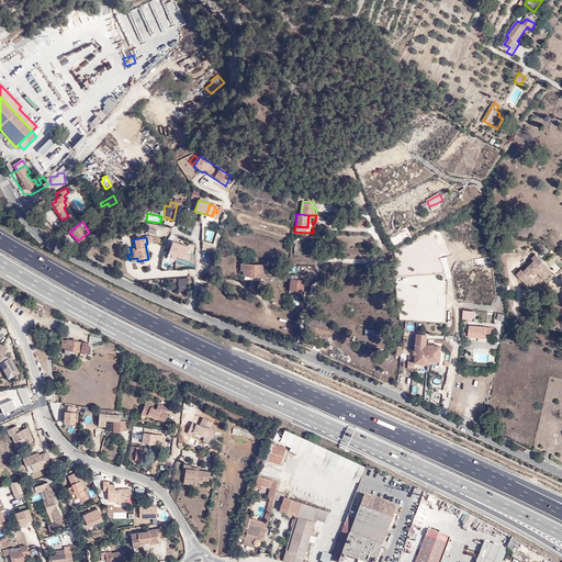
[(211,240),(202,238),(201,247),(210,249),(211,240)]
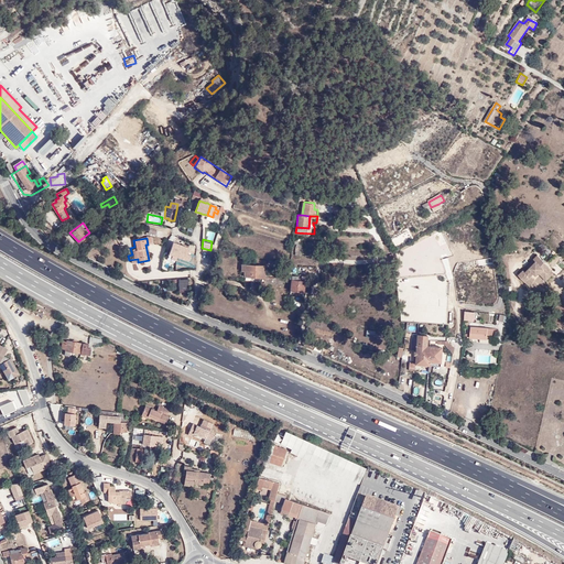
[(173,243),(169,257),(172,258),(170,263),(175,266),(176,260),(187,263),(192,249),(173,243)]
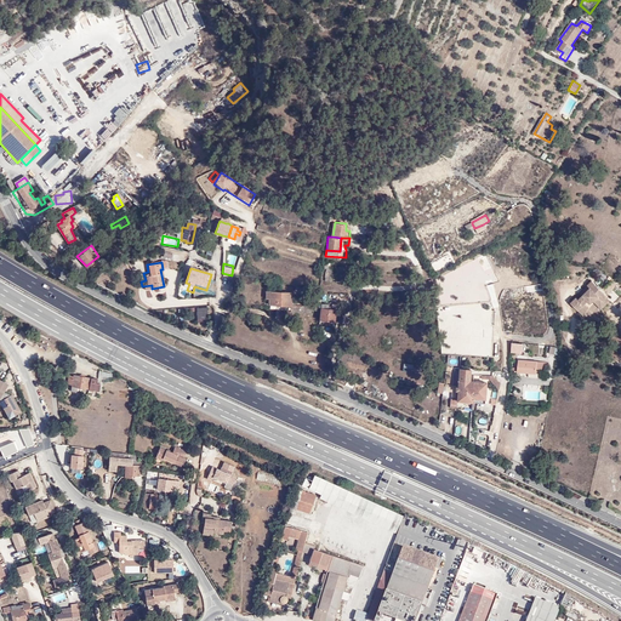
[(600,307),(608,298),(605,295),(605,294),(591,279),(582,288),(585,290),(582,294),(577,297),(575,296),(569,302),(576,308),(584,302),(587,298),(590,301),(592,298),(600,307)]
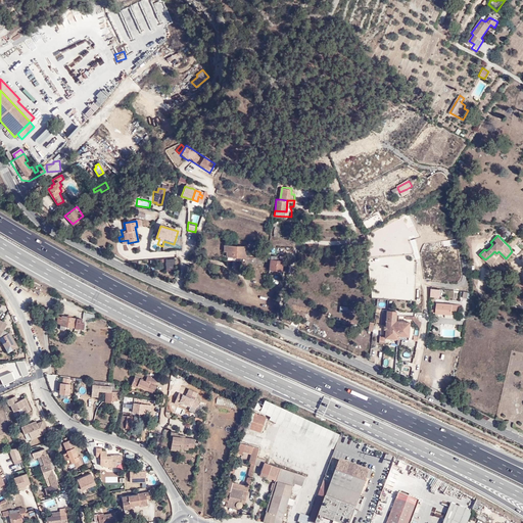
[(224,251),(227,251),(227,260),(245,262),(245,246),(224,246),(224,251)]
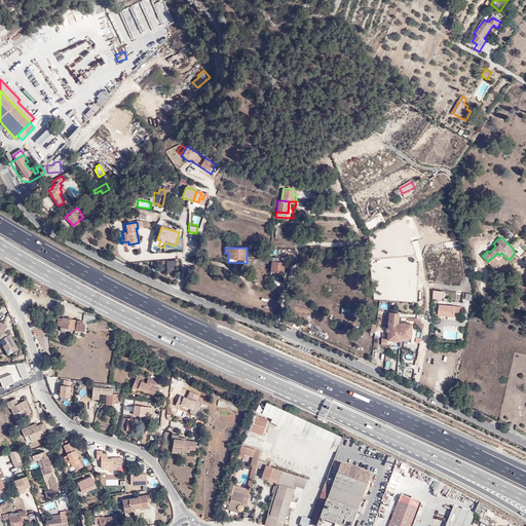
[(494,256),(488,261),(492,265),(497,259),(494,256)]
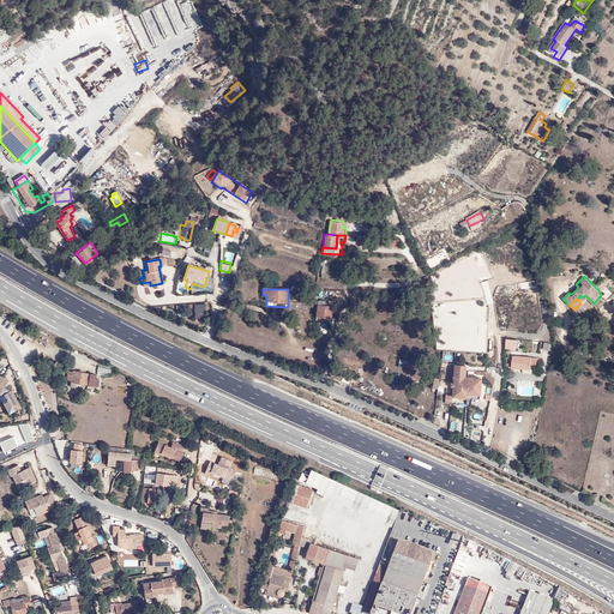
[(206,302),(196,302),(196,317),(206,317),(206,302)]
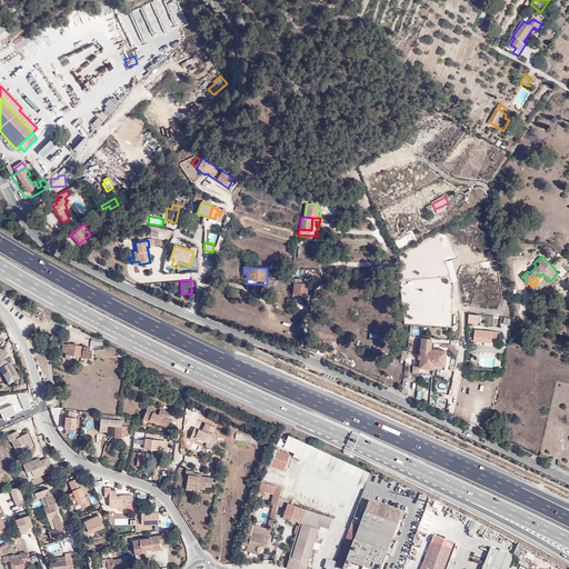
[(309,292),(309,281),(303,281),(296,280),(295,291),(309,292)]
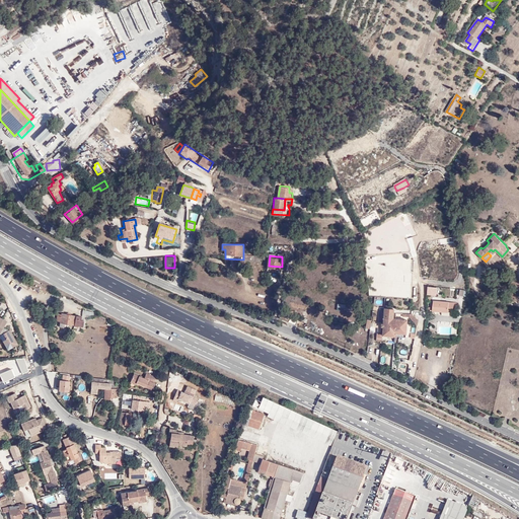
[(436,285),(429,284),(428,291),(436,292),(436,285)]
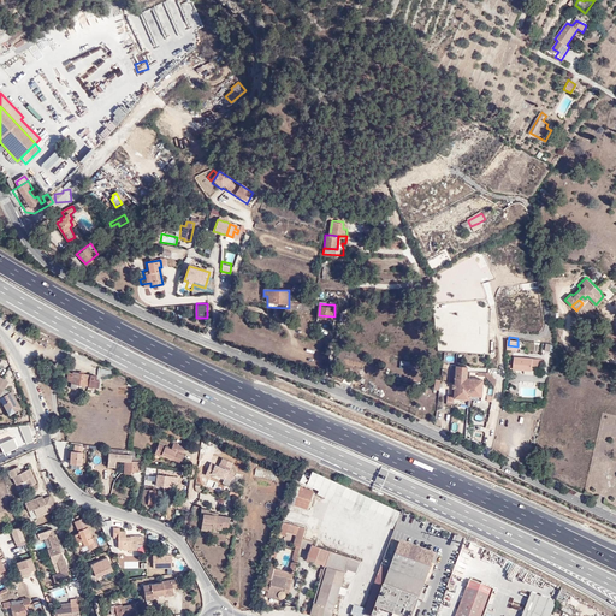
[(519,351),(534,351),(534,342),(519,342),(519,351)]
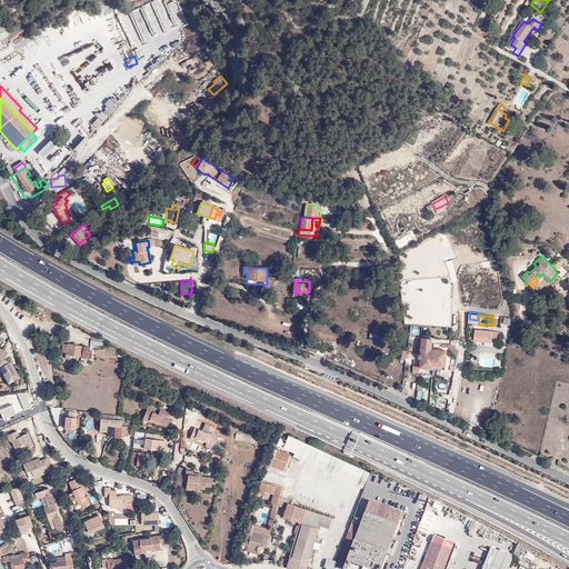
[(500,329),(476,327),(475,338),(491,340),(492,337),(499,338),(500,329)]
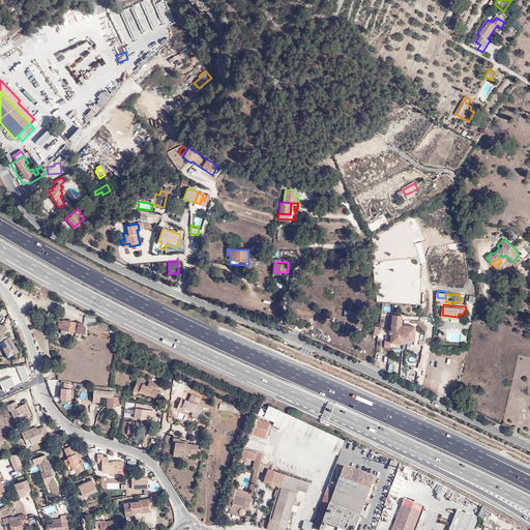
[(394,314),(392,337),(392,342),(406,343),(406,340),(416,340),(416,325),(403,324),(404,319),(404,315),(394,314)]
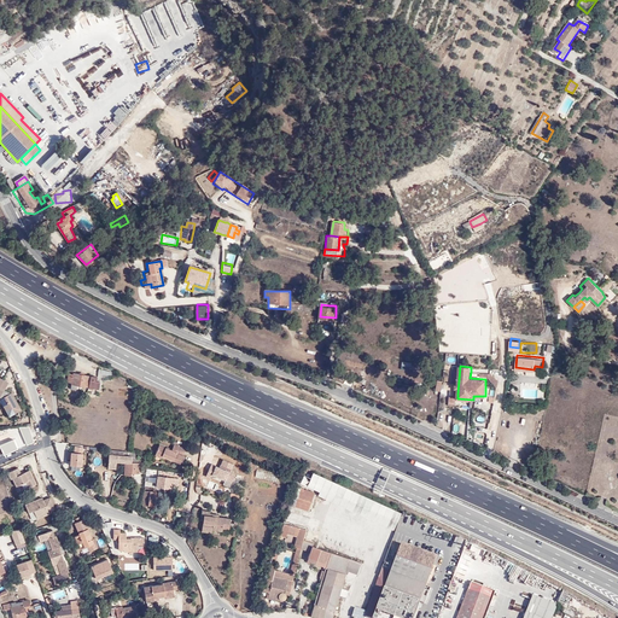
[(77,383),(92,385),(93,378),(89,377),(89,375),(74,372),(74,373),(65,372),(64,379),(77,383)]
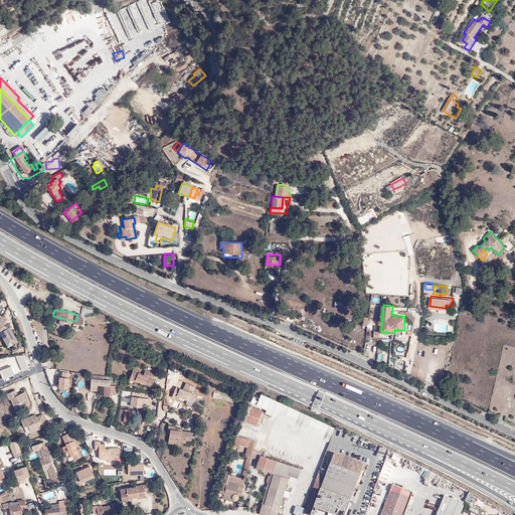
[(0,326),(1,328),(0,329),(0,332),(15,343),(15,342),(12,335),(8,328),(5,325),(4,327),(3,326),(6,320),(0,315),(0,326)]
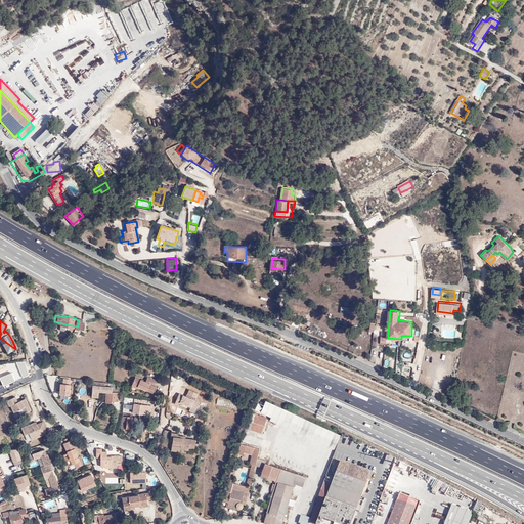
[(12,341),(15,348),(18,347),(10,332),(8,334),(12,341)]
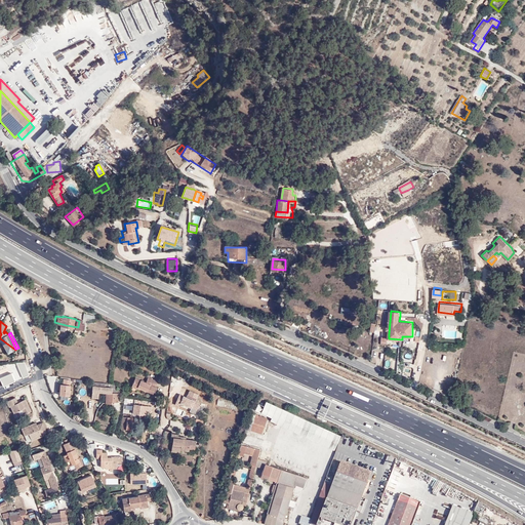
[(15,350),(0,338),(0,340),(6,354),(15,350)]
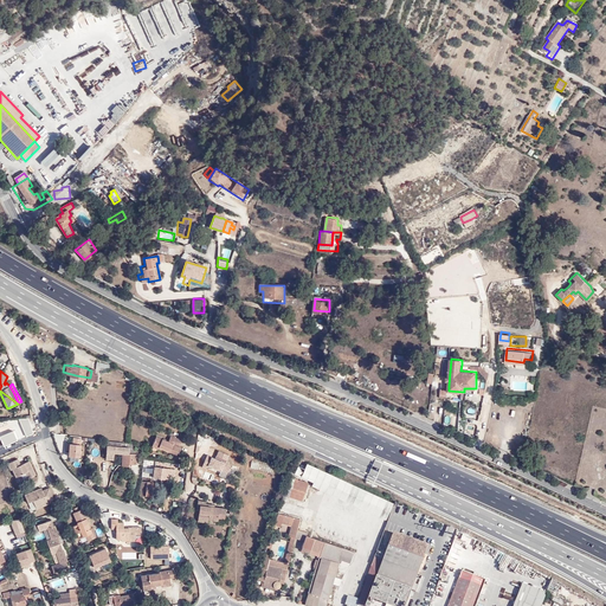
[(152,442),(159,445),(174,452),(181,438),(171,432),(167,439),(155,433),(152,442)]
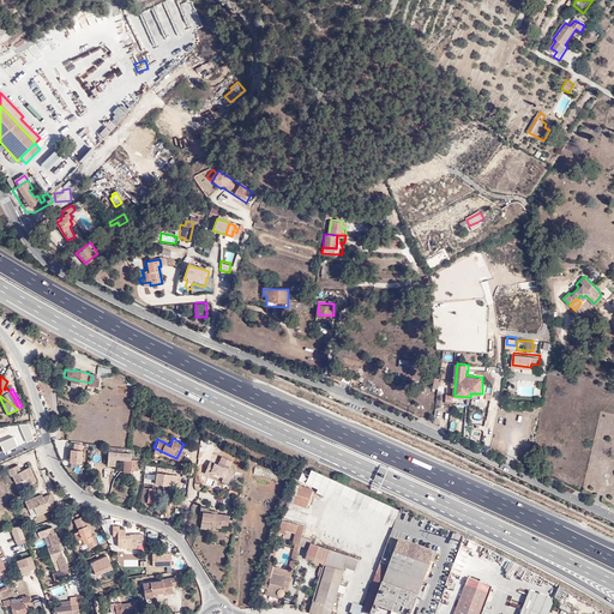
[(80,467),(82,447),(68,446),(67,467),(80,467)]
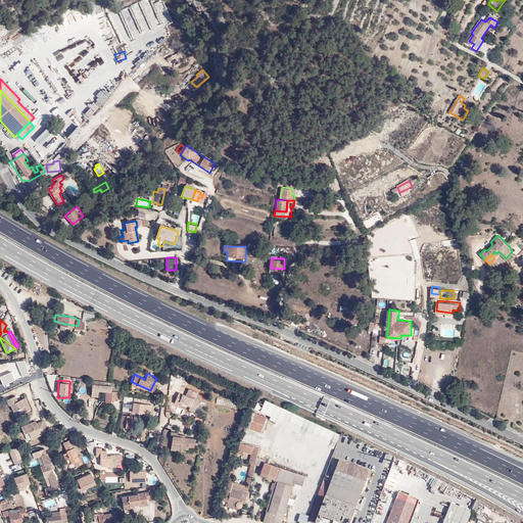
[(105,383),(93,381),(91,396),(98,397),(98,391),(106,392),(105,402),(110,403),(110,401),(116,401),(117,393),(111,392),(111,387),(105,386),(105,383)]
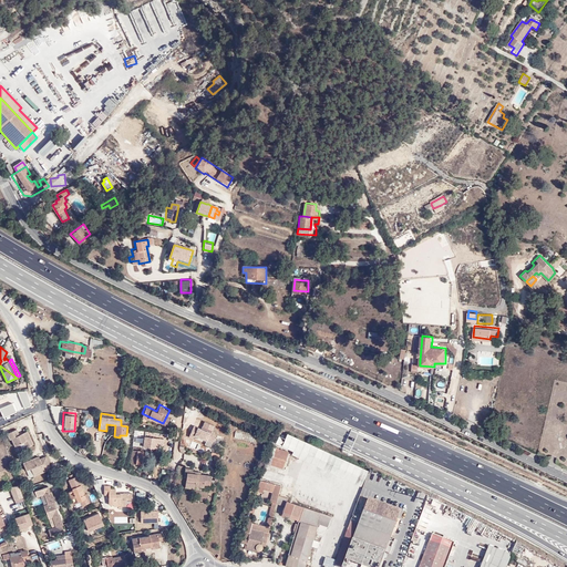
[(202,426),(193,423),(188,436),(212,444),(216,433),(212,432),(215,423),(204,420),(202,426)]
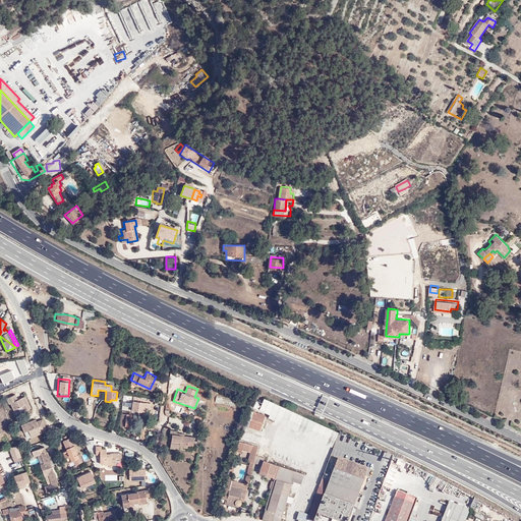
[(13,395),(6,398),(8,404),(10,403),(13,410),(21,406),(23,411),(30,409),(24,397),(17,400),(15,400),(13,395)]
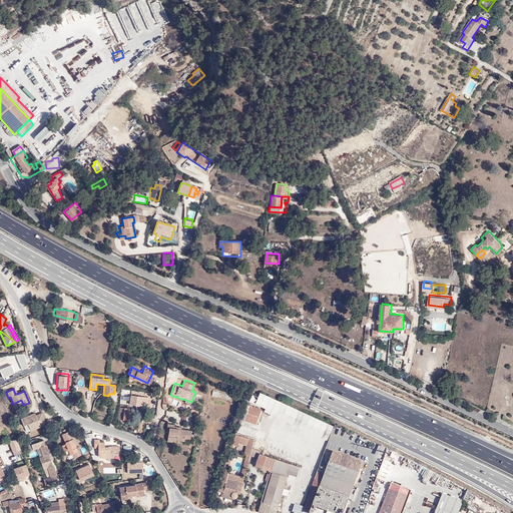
[(265,408),(270,397),(260,392),(258,397),(251,394),(248,401),(249,401),(265,408)]
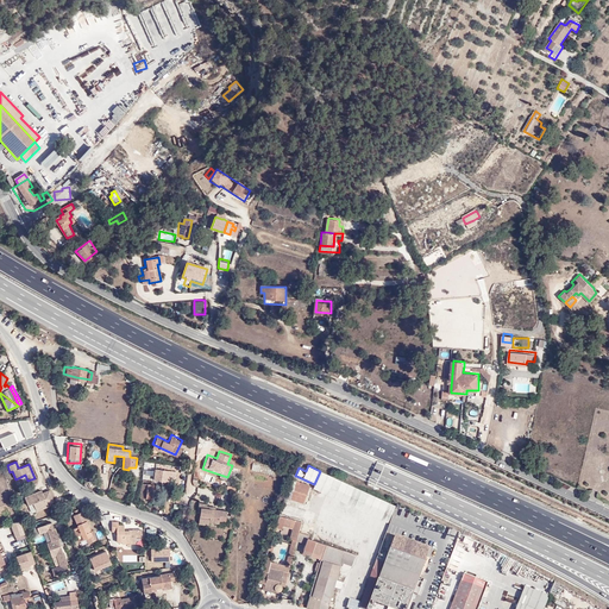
[(152,482),(158,482),(165,483),(173,484),(174,471),(155,469),(152,482)]
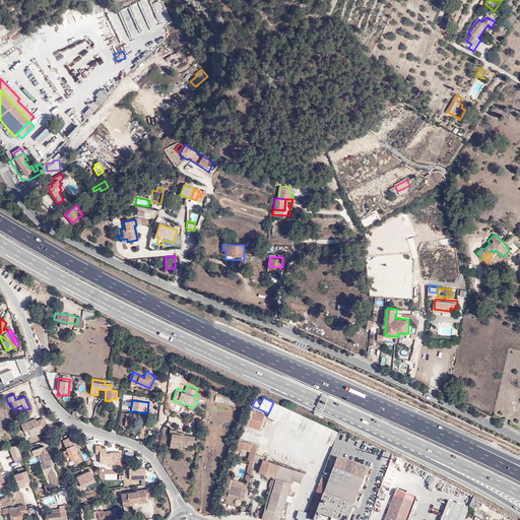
[(248,404),(245,414),(242,425),(258,431),(263,414),(252,410),(253,406),(252,406),(248,404)]
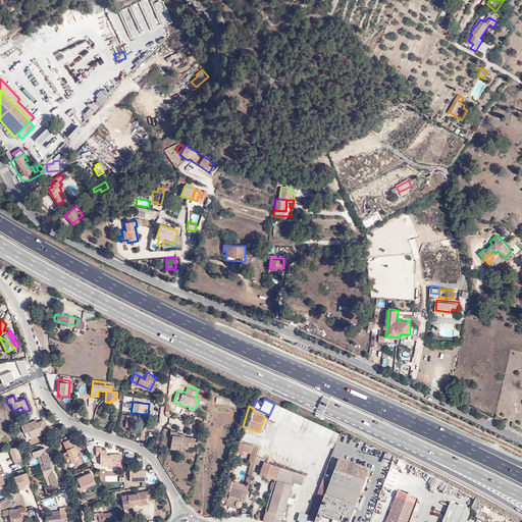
[(229,409),(224,409),(224,407),(218,407),(219,415),(230,414),(229,409)]
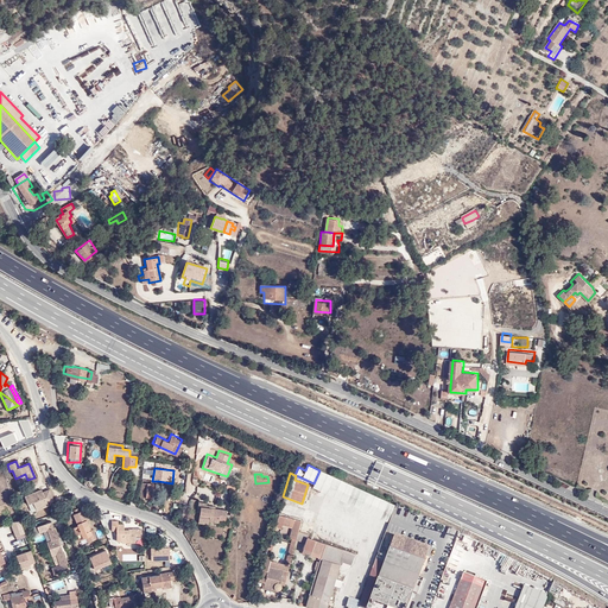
[(153,483),(140,482),(138,498),(145,499),(145,496),(151,496),(153,483)]
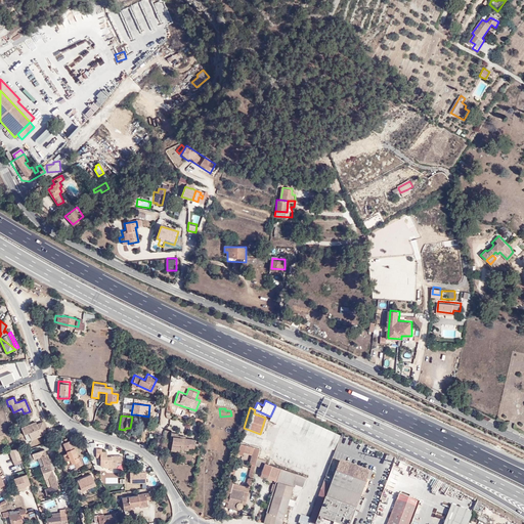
[(29,432),(32,438),(47,432),(42,418),(20,426),(24,434),(29,432)]
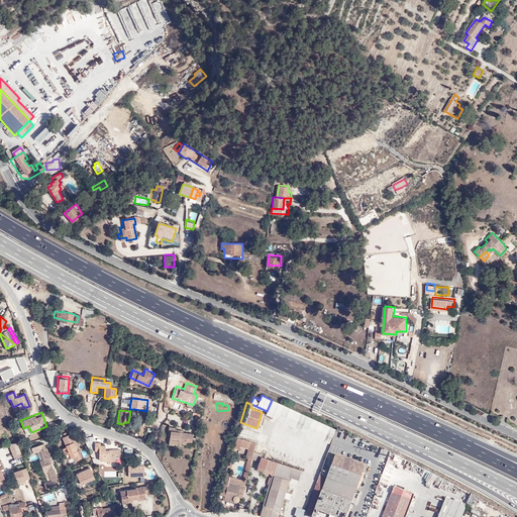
[(170,431),(172,431),(171,442),(179,443),(180,441),(192,443),(192,439),(195,440),(196,431),(179,429),(180,425),(171,423),(170,431)]
